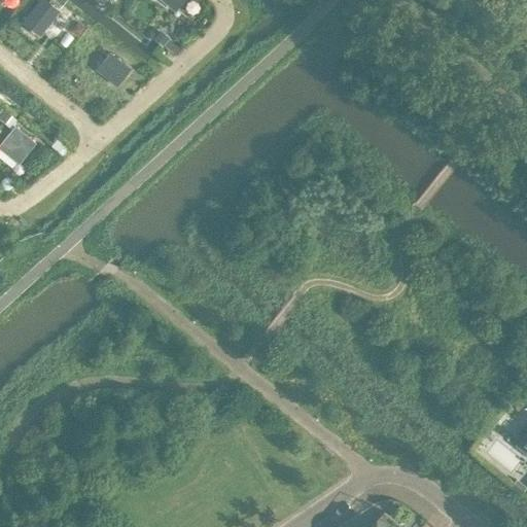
[(44,0),(39,0),(22,23),(38,36),(59,10),(44,0)]
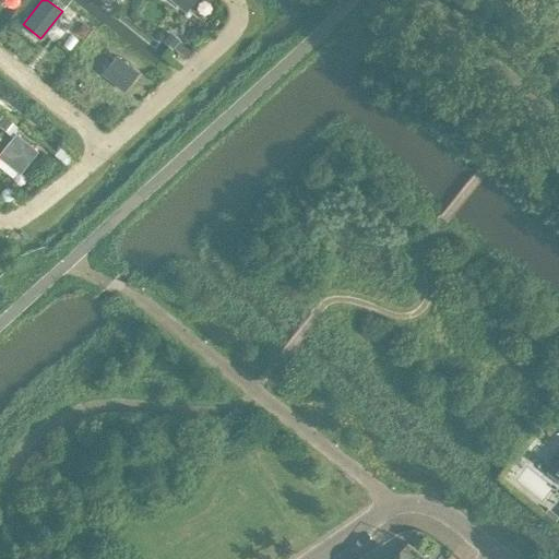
[(174,0),(187,10),(195,0),(174,0)]
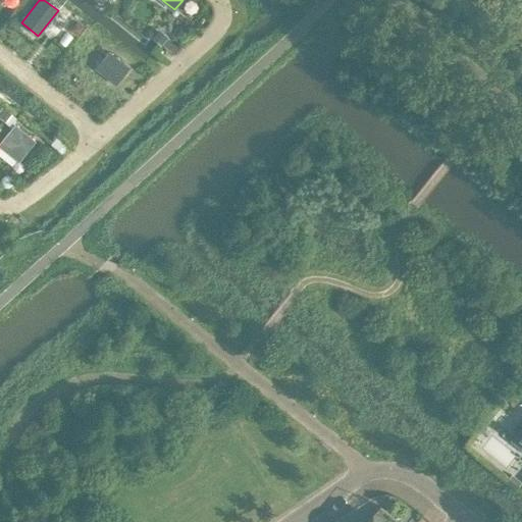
[(158,32),(153,38),(161,44),(166,38),(158,32)]
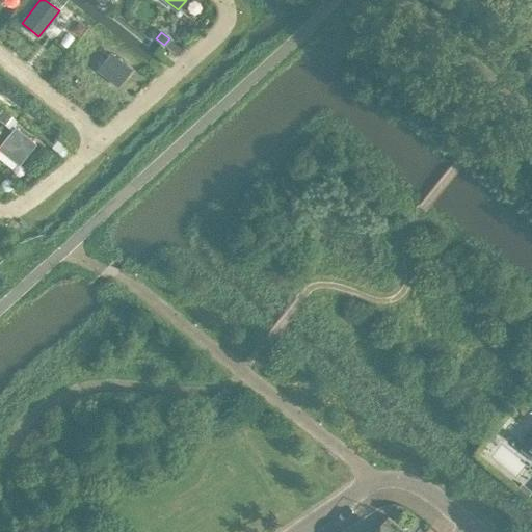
[(110,54),(98,70),(113,82),(126,67),(110,54)]
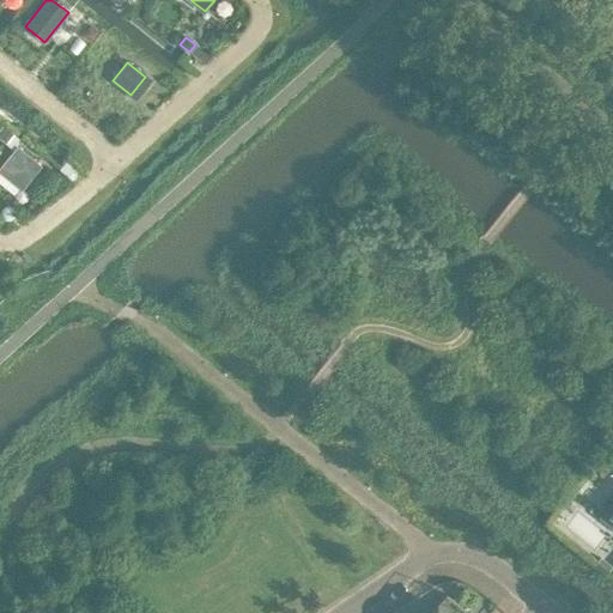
[(17,147),(0,167),(0,175),(18,190),(40,165),(17,147)]
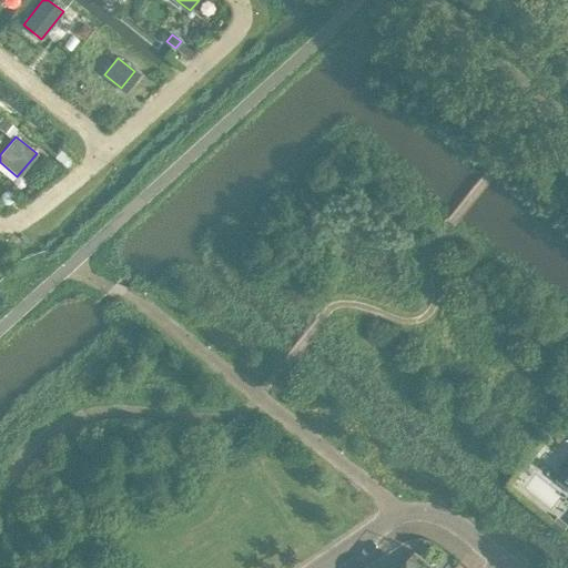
[(434,567),(413,550),(398,567),(434,567)]
